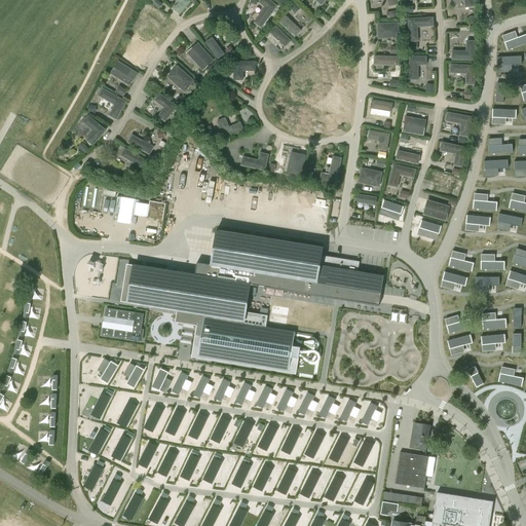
[(174,0),(178,3),(173,9),(179,15),(190,2),(187,0),(174,0)]
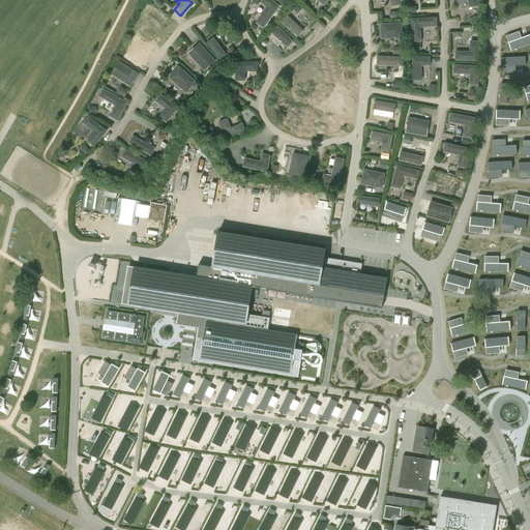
[(280,6),(271,0),(261,0),(260,3),(266,7),(255,23),(263,28),(280,6)]
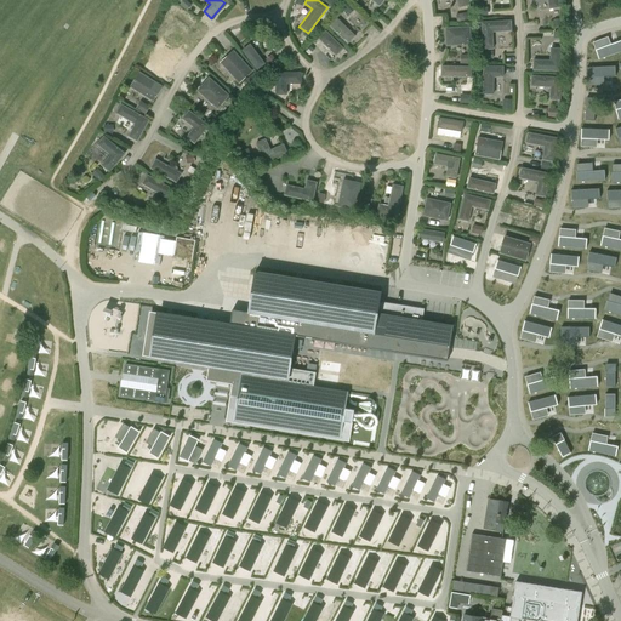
[(351,0),(342,6),(348,15),(357,10),(351,0)]
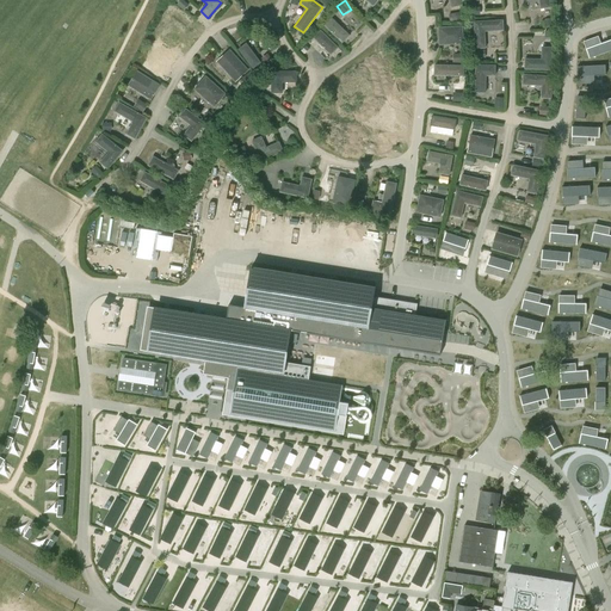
[(350,35),(332,17),(323,25),(343,43),(350,35)]
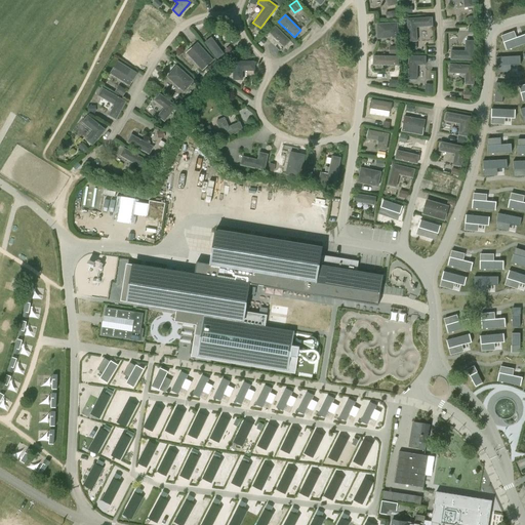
[(406,17),(408,42),(417,41),(416,27),(433,26),(433,16),(406,17)]
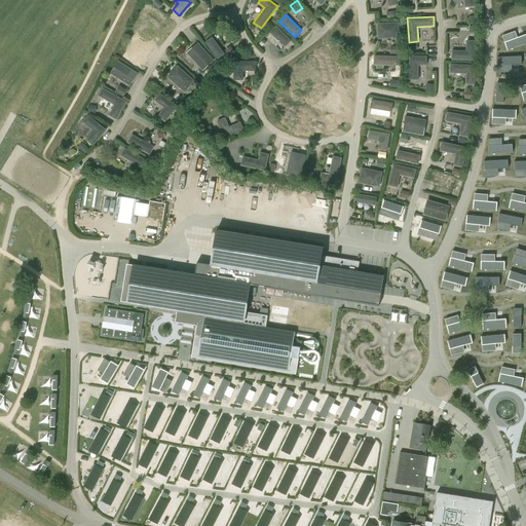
[(399,22),(376,23),(377,39),(399,38),(399,22)]
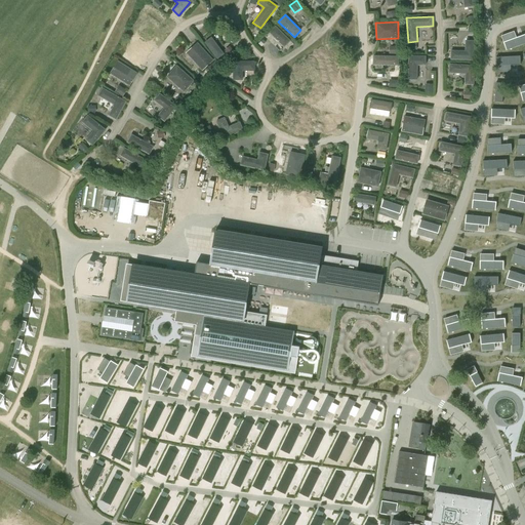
[(290,40),(275,25),(269,32),(284,47),(290,40)]
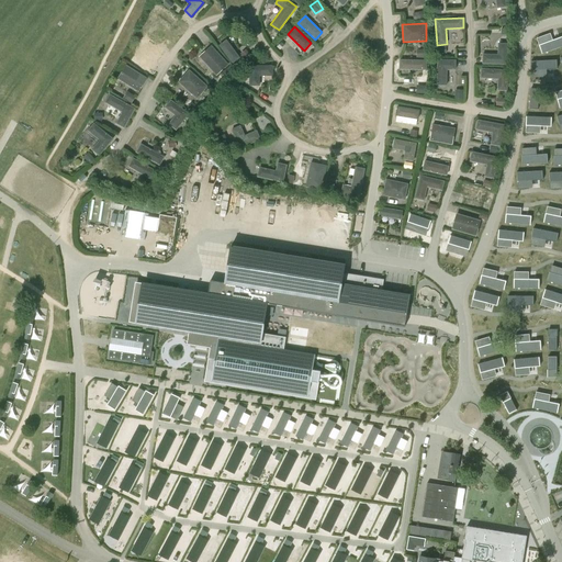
[(136,54),(158,65),(168,48),(146,36),(136,54)]
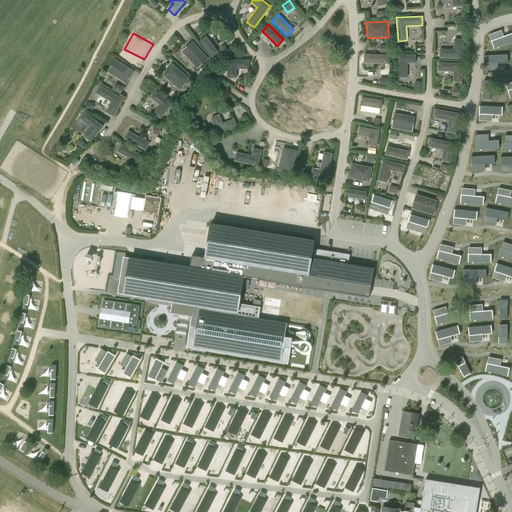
[(511,42),(511,33),(491,41),(494,49),(511,42)]
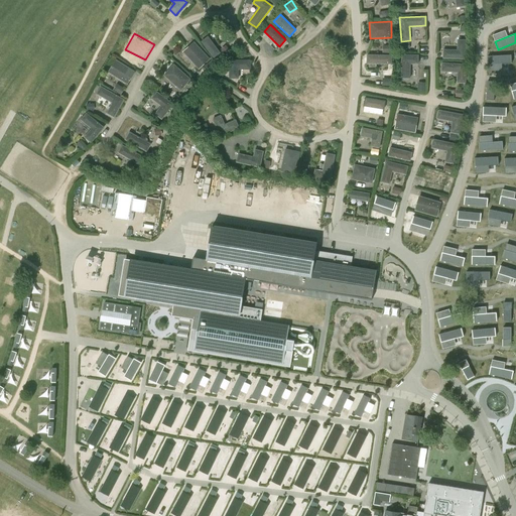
[(208,36),(201,41),(213,57),(220,52),(208,36)]
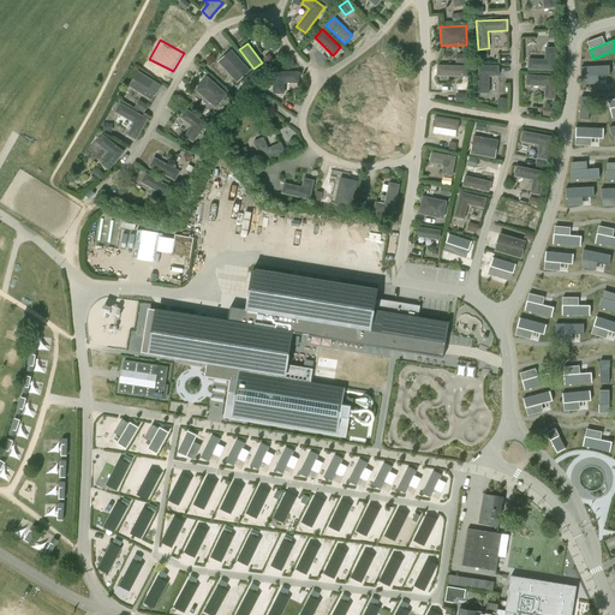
[(544,59),(527,58),(527,70),(555,70),(556,47),(544,47),(544,59)]
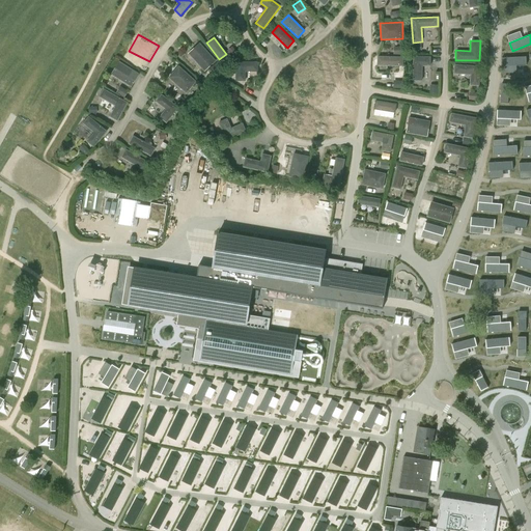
[(204,72),(216,60),(199,43),(188,53),(204,72)]
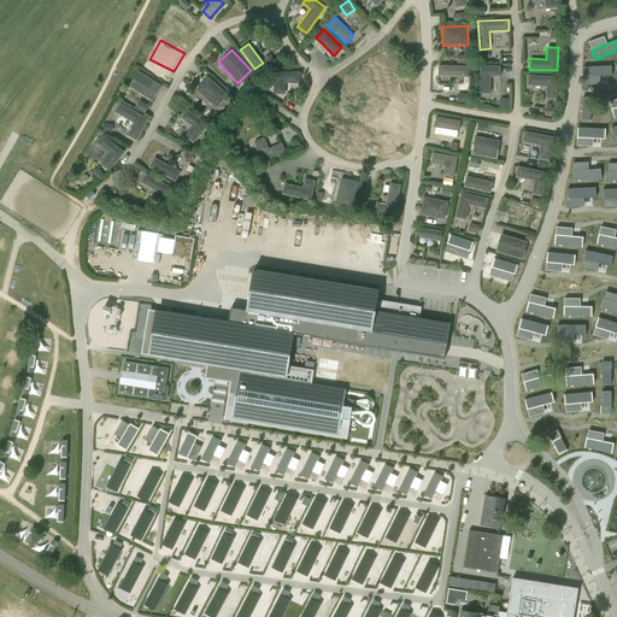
[(470,64),(470,54),(459,54),(459,64),(470,64)]
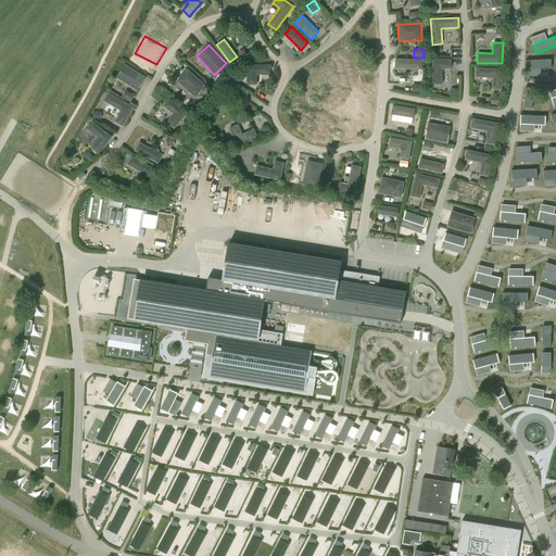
[(395,58),(395,68),(422,68),(422,59),(395,58)]
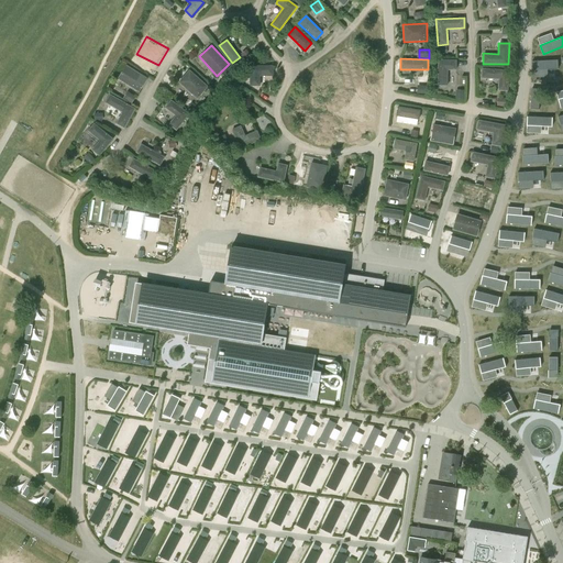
[(456,59),(438,59),(438,85),(448,86),(448,70),(456,70),(456,59)]
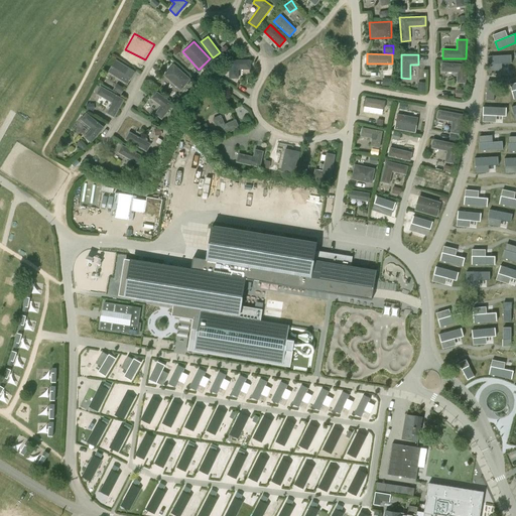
[(511,63),(511,55),(488,56),(488,65),(511,63)]
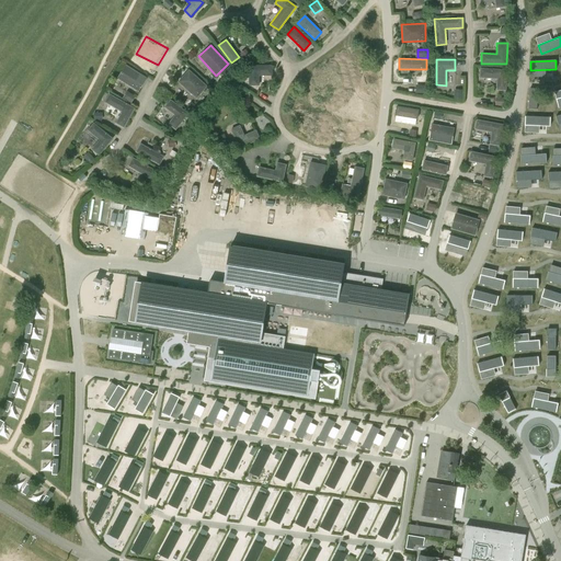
[(147,78),(126,65),(116,79),(138,92),(147,78)]
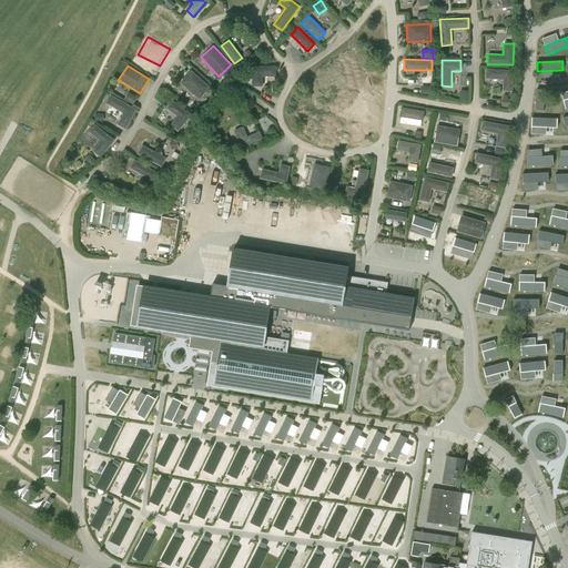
[(262,77),(275,77),(275,66),(252,66),(252,87),(262,87),(262,77)]
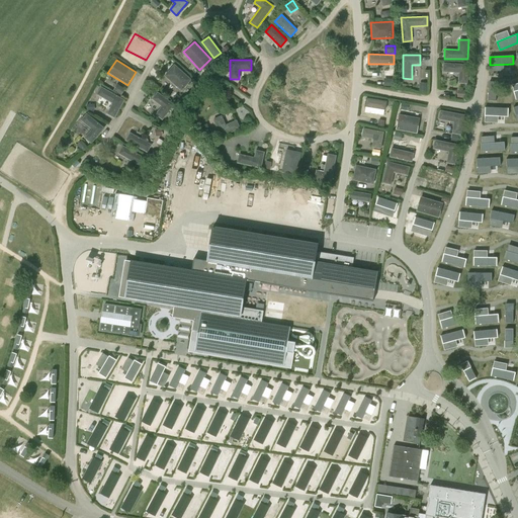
[(442,72),(458,73),(458,83),(467,84),(468,64),(443,63),(442,72)]
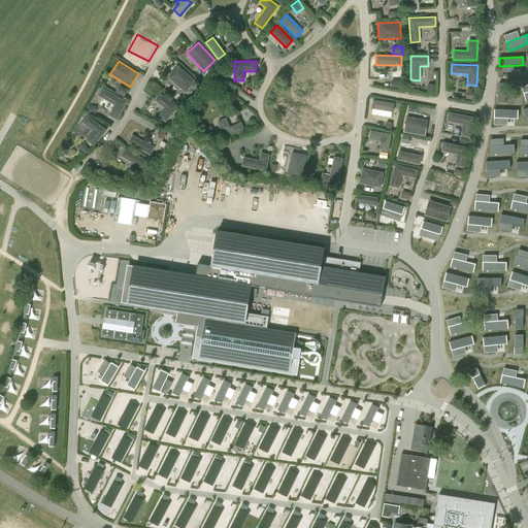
[(195,81),(177,65),(167,76),(185,93),(195,81)]
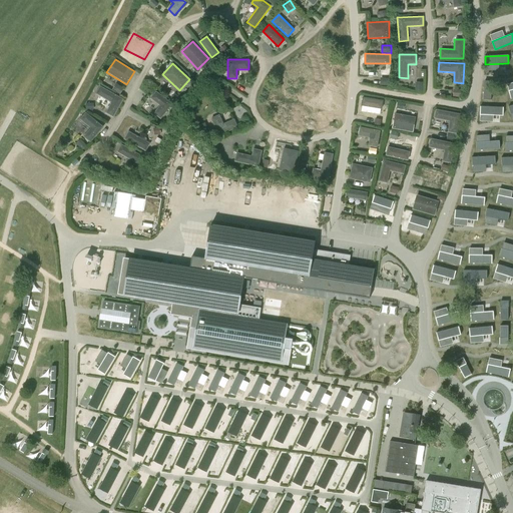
[(114,89),(122,94),(126,88),(118,83),(114,89)]
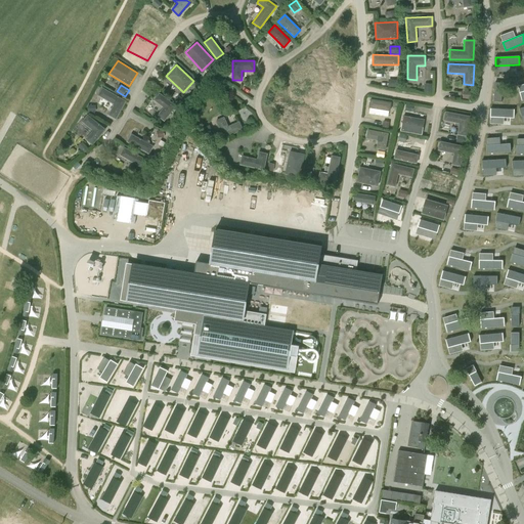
[(101,87),(97,95),(114,104),(107,115),(116,120),(126,100),(101,87)]
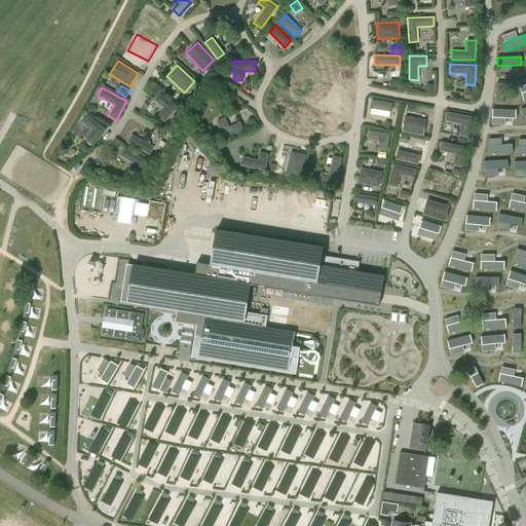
[(496,89),(495,102),(503,102),(504,89),(496,89)]
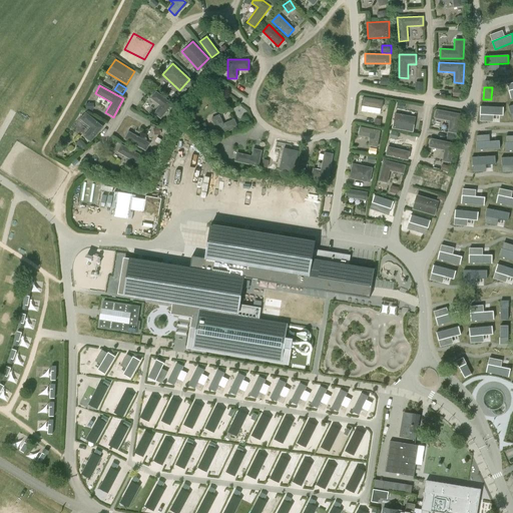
[(155,90),(150,98),(159,105),(153,113),(160,119),(172,103),(155,90)]
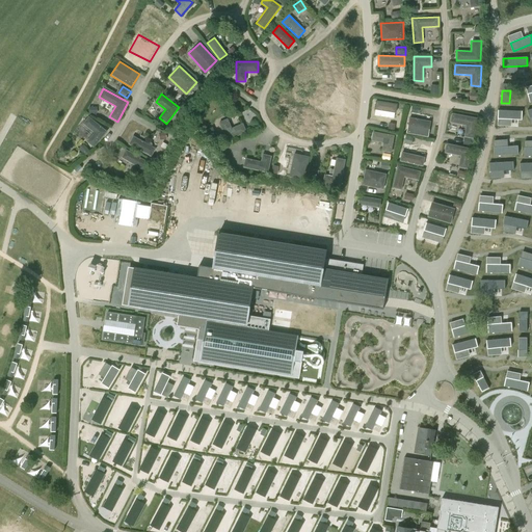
[(399,103),(379,100),(377,108),(398,111),(399,103)]
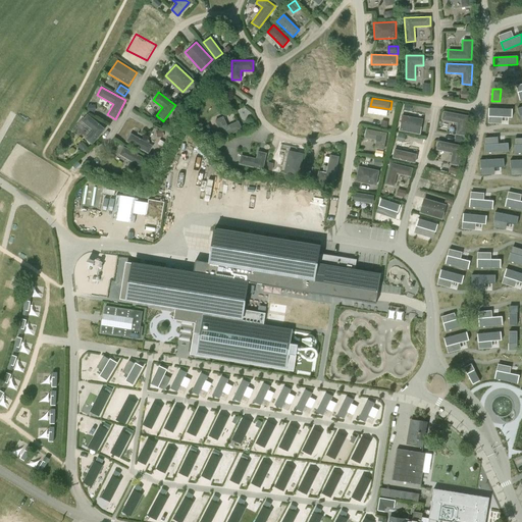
[(488,108),(488,116),(512,117),(512,109),(488,108)]
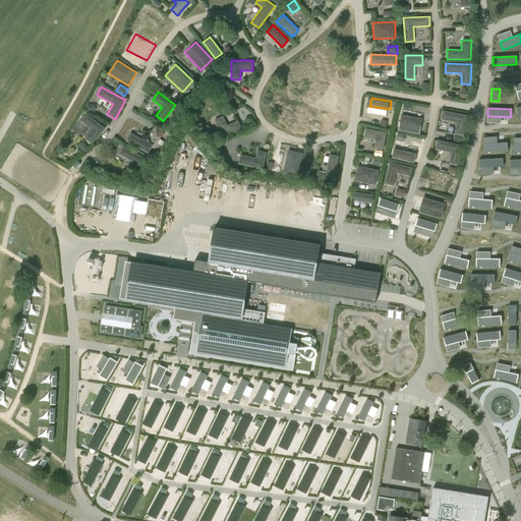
[(467,115),(442,111),(441,120),(454,122),(454,123),(455,125),(456,125),(454,134),(464,135),(467,115)]
